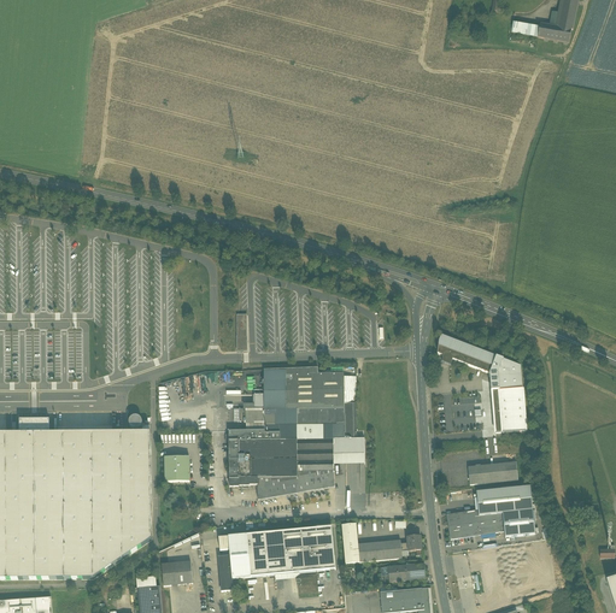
[(572,28),(576,3),(562,0),(559,11),(557,24),(550,23),(539,21),(539,24),(538,35),(568,40),(570,27),(572,28)]
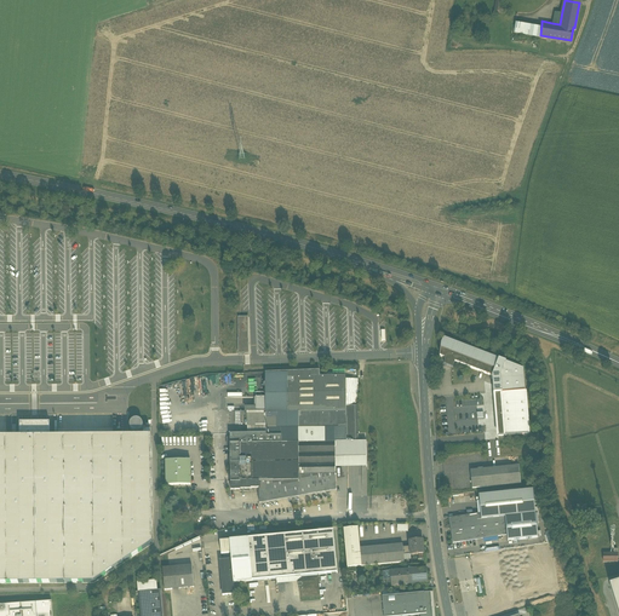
[(555,10),(552,23),(560,24),(562,11),(555,10)]
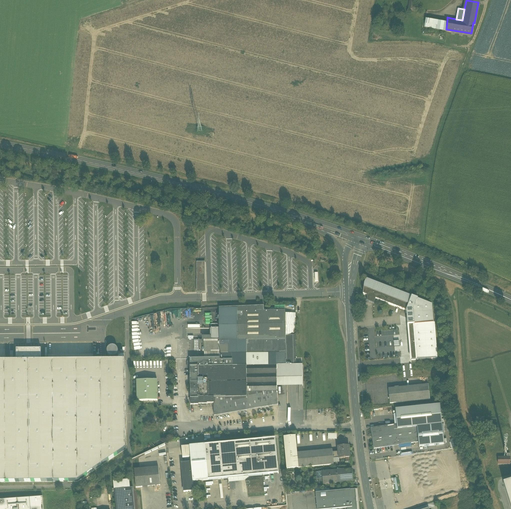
[(429,26),(446,29),(447,20),(430,17),(429,26)]
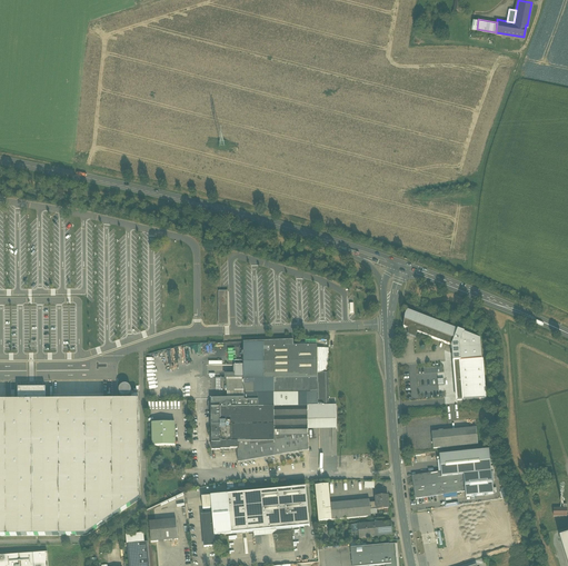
[(217,288),(218,321),(228,321),(227,288),(217,288)]
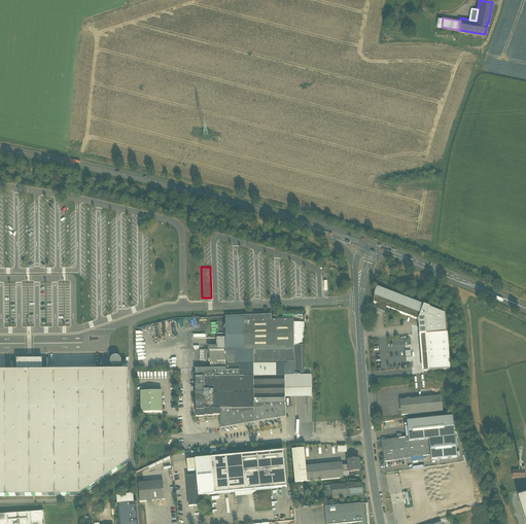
[(418,333),(419,333),(445,330),(444,311),(423,303),(382,287),(381,291),(375,288),(374,290),(373,301),(377,302),(377,307),(384,310),(386,306),(417,317),(418,333)]
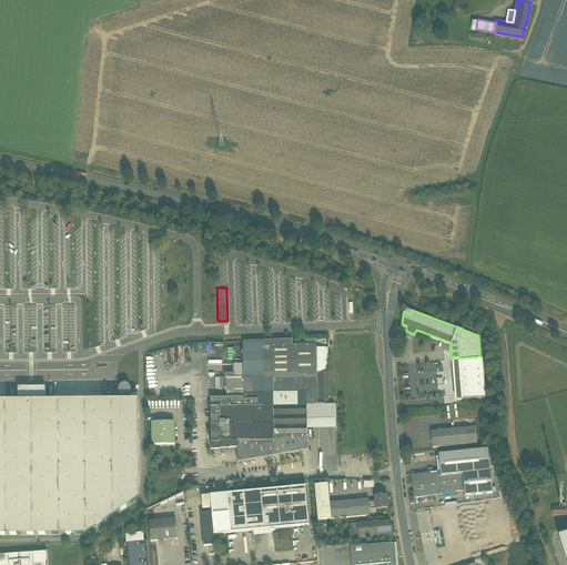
[(306,432),(306,425),(306,415),(305,403),(327,403),(327,402),(326,370),(323,370),(315,370),(315,345),(315,342),(310,342),(297,342),(292,342),(292,336),(242,339),(242,361),(242,374),(242,386),(243,394),(225,395),(210,395),(210,399),(206,399),(206,403),(210,403),(211,446),(219,446),(219,445),(229,445),(229,444),(236,444),(236,440),(243,440),(243,457),(307,446),(306,432)]
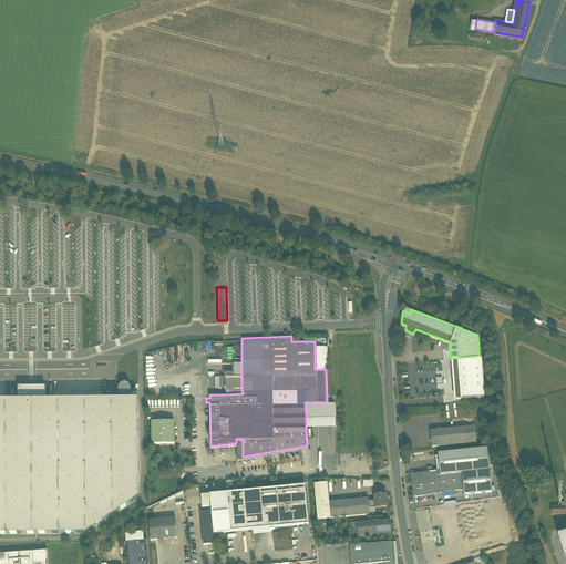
[(482,395),(479,356),(451,358),(452,366),(451,366),(453,389),(454,389),(454,397),(482,395)]
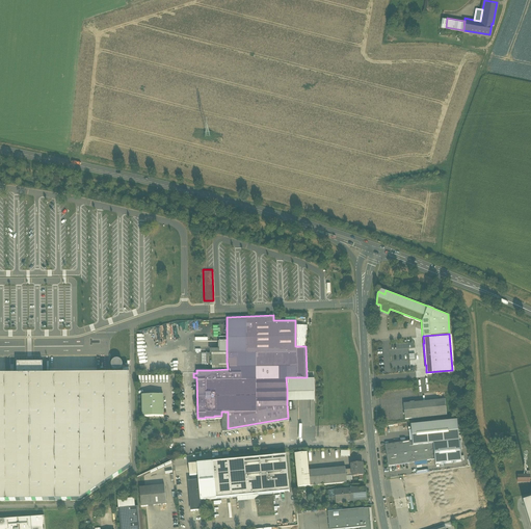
[(211,351),(211,363),(223,363),(223,362),(227,362),(227,350),(218,351),(217,351),(211,351)]
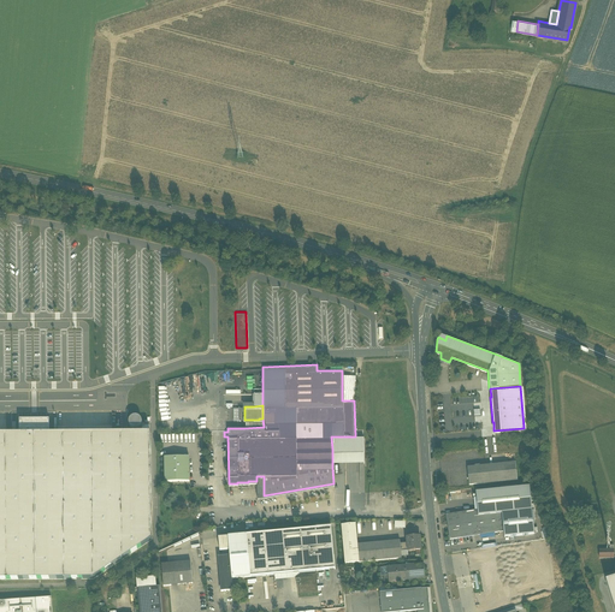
[(128,417),(128,421),(129,425),(132,426),(136,426),(140,423),(141,420),(140,416),(137,414),(134,413),(130,414),(128,417)]
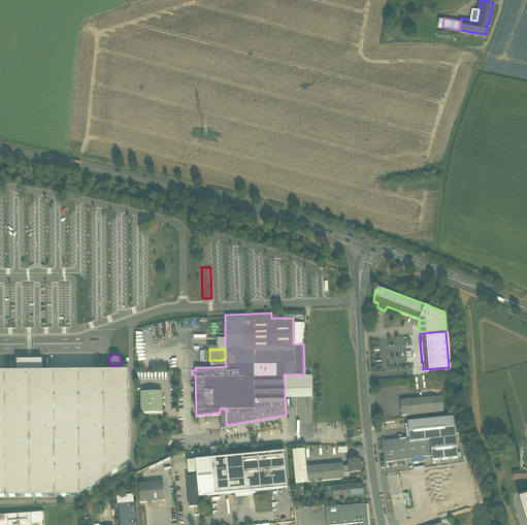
[(41,369),(41,357),(15,357),(15,369),(41,369)]
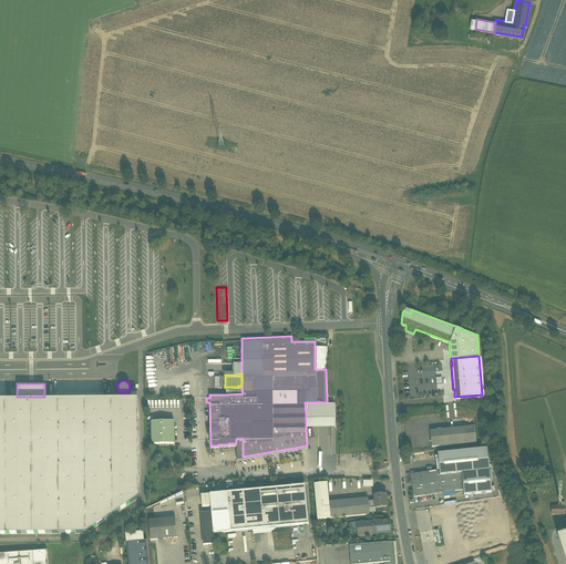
[(17,397),(0,397),(0,531),(85,531),(139,494),(137,397),(136,397),(130,397),(44,397),(17,397)]
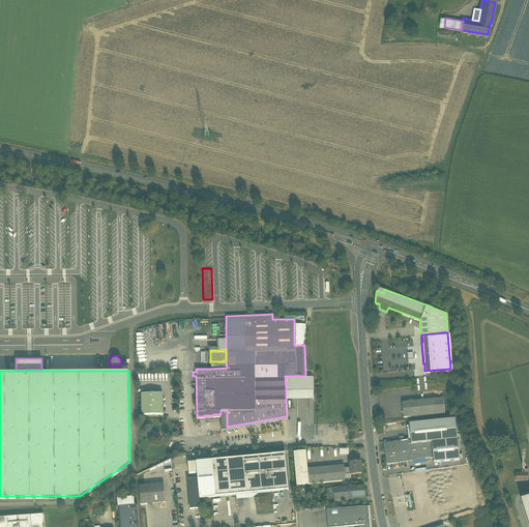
[(285,376),(286,387),(312,387),(312,375),(305,375),(305,376),(285,376)]
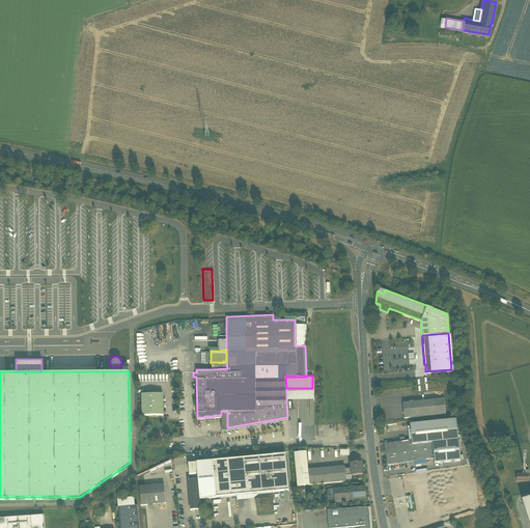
[(313,397),(312,388),(286,388),(286,397),(313,397)]
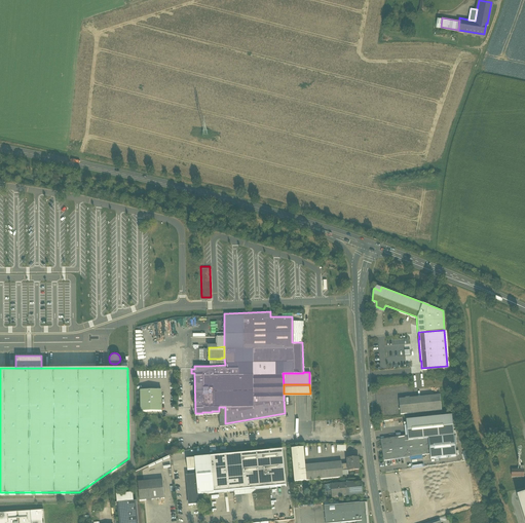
[(140,391),(140,409),(160,409),(160,387),(140,388),(140,391)]
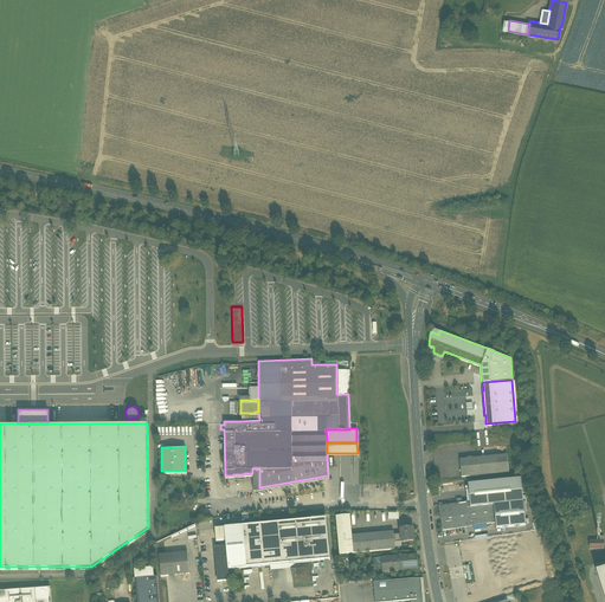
[(458,457),(461,474),(508,470),(506,452),(458,457)]
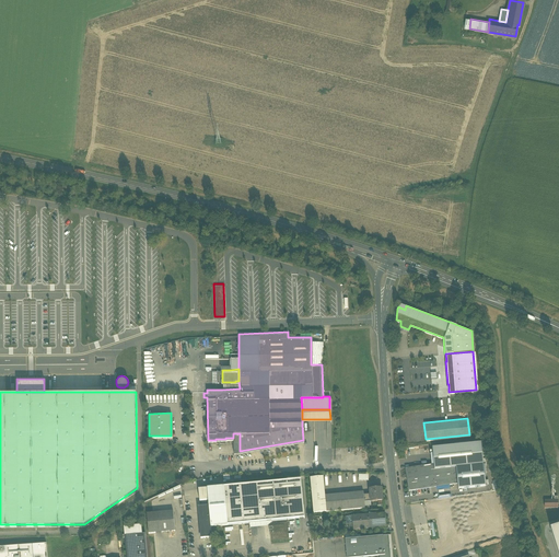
[(405,466),(408,488),(456,482),(457,486),(485,484),(482,462),(482,456),(480,440),(431,445),(433,462),(405,466)]
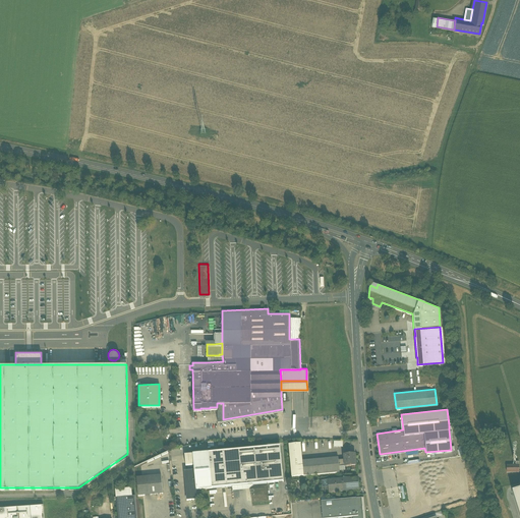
[(288,442),(288,451),(293,450),(294,453),(300,452),(299,441),(288,442)]
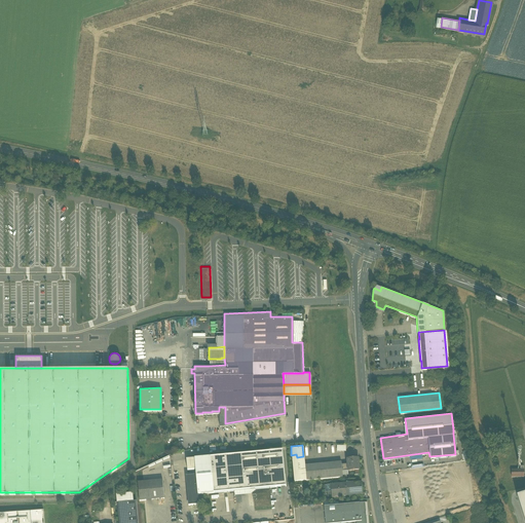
[(282,448),(210,454),(213,490),(233,488),(255,486),(285,484),(282,448)]
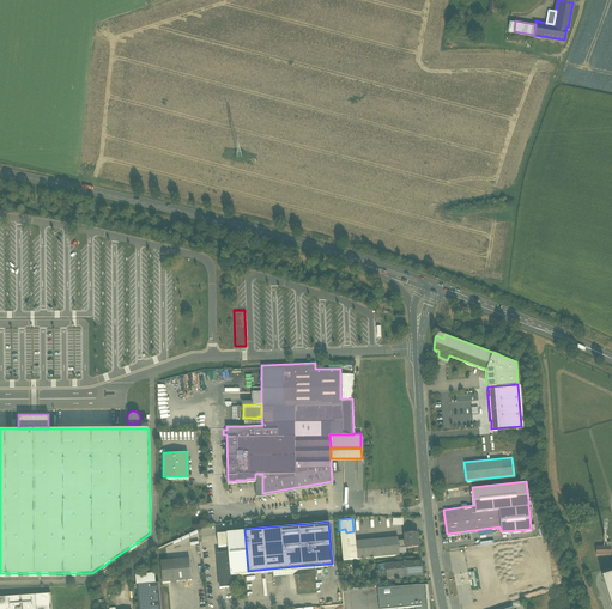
[(244,529),(226,531),(228,544),(228,549),(230,573),(248,571),(244,529)]
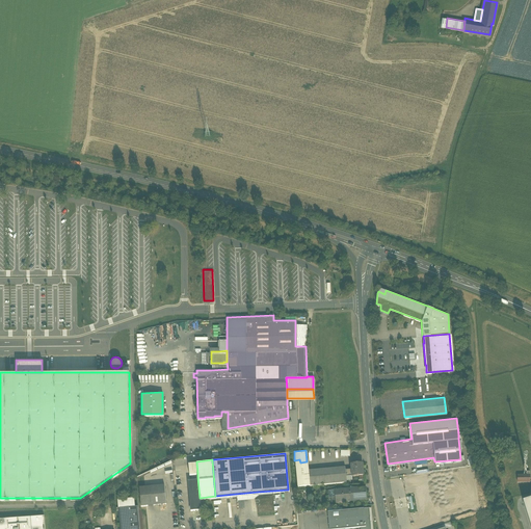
[(308,468),(307,461),(300,463),(299,459),(294,460),(297,484),(304,484),(302,468),(308,468)]
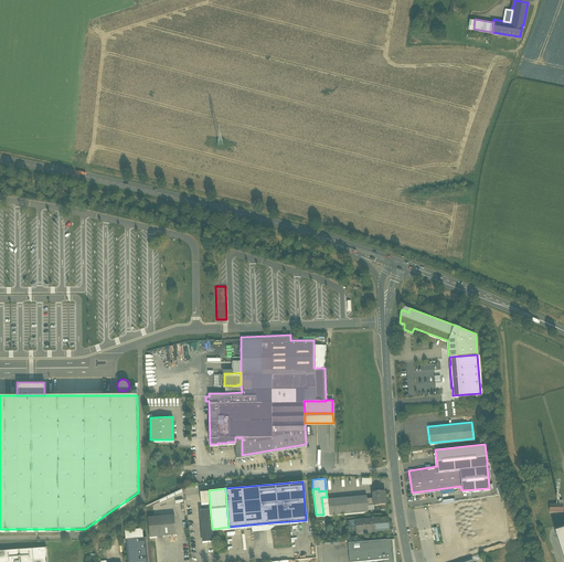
[(373,502),(373,504),(380,504),(384,502),(385,502),(384,489),(372,490),(372,496),(373,502)]
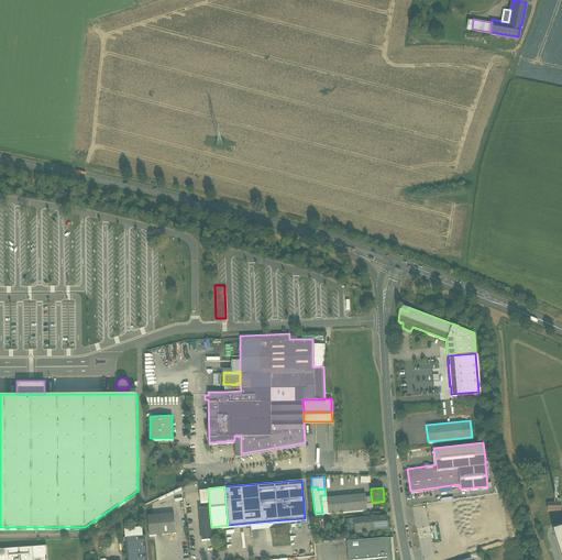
[(200,501),(209,501),(208,489),(199,489),(200,501)]
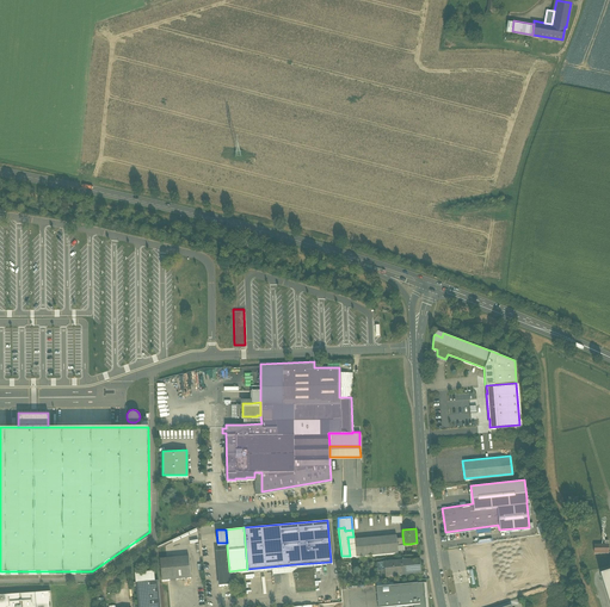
[(347,537),(350,556),(398,551),(396,544),(395,536),(395,533),(353,537),(347,537)]
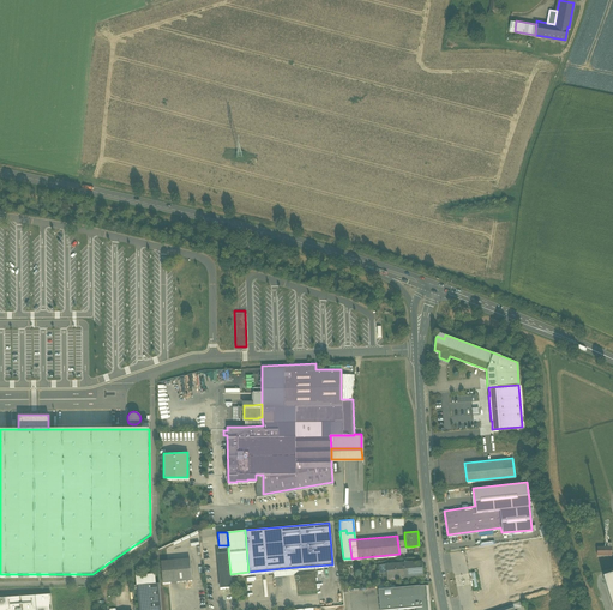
[(232,585),(230,574),(228,550),(216,551),(220,586),(232,585)]
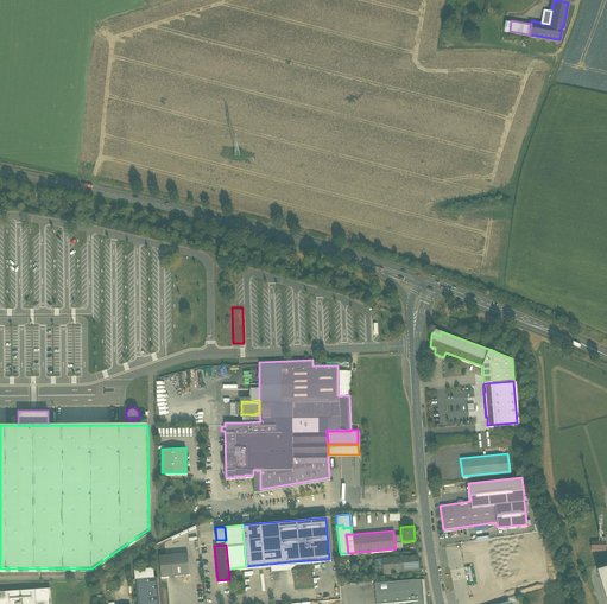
[(158,554),(160,576),(189,573),(187,551),(158,554)]
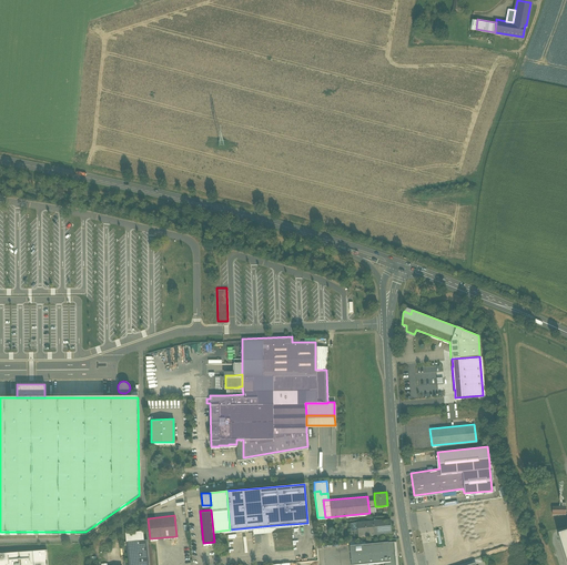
[(390,517),(373,520),(374,533),(391,532),(390,517)]
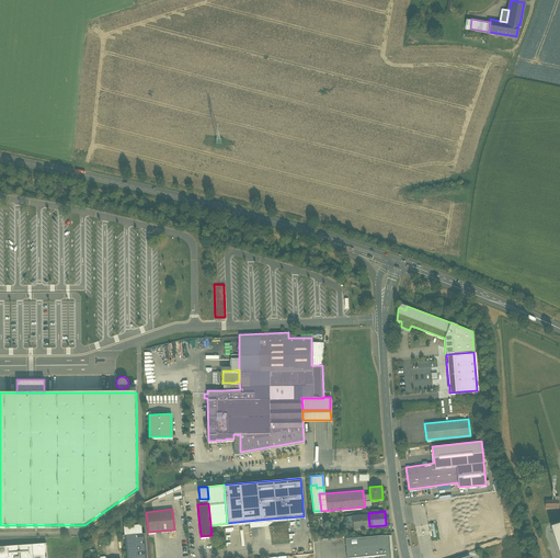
[(352,514),(352,522),(353,527),(353,528),(369,526),(368,513),(352,514)]
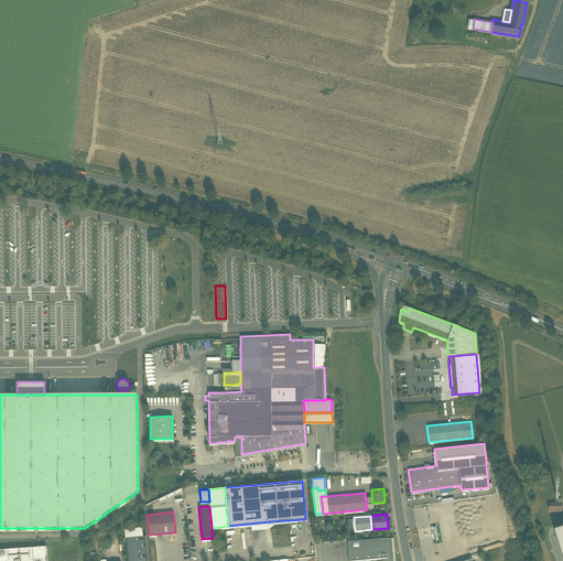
[(123,528),(125,537),(142,535),(141,526),(123,528)]
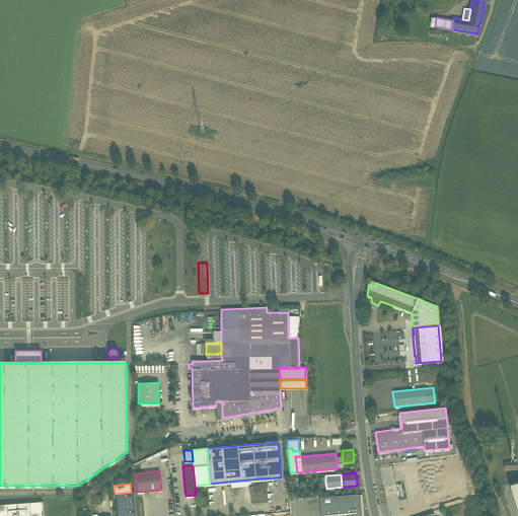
[(517,515),(517,485),(509,488),(517,515)]
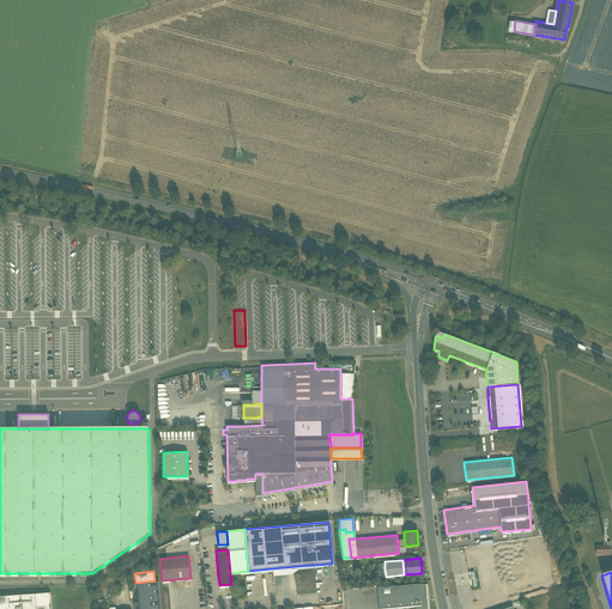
[(138,608),(161,608),(158,580),(155,580),(135,583),(138,608)]
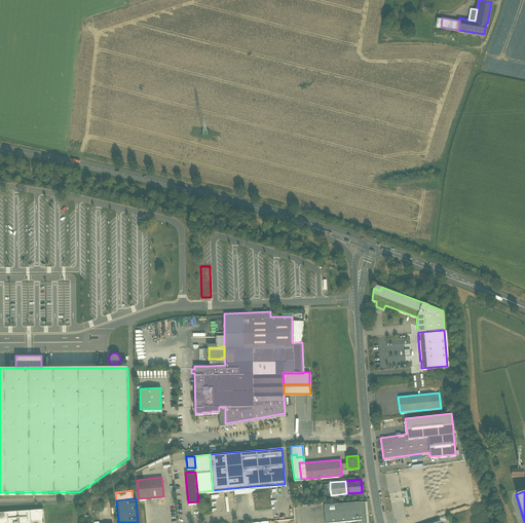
[(355,519),(355,522),(366,522),(364,499),(324,503),(325,522),(340,522),(340,520),(355,519)]
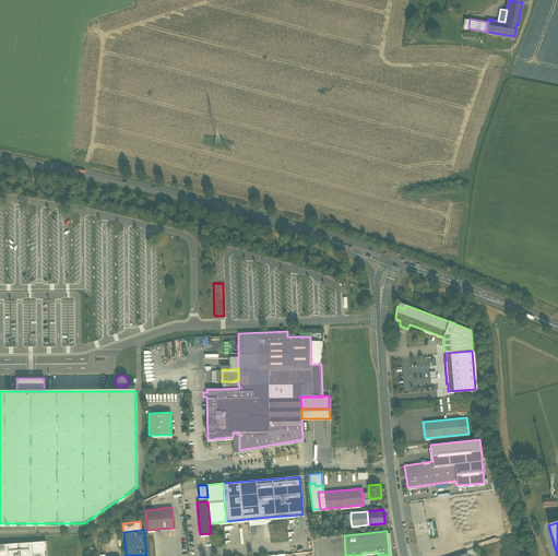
[(46,555),(46,540),(0,543),(0,555),(46,555)]
